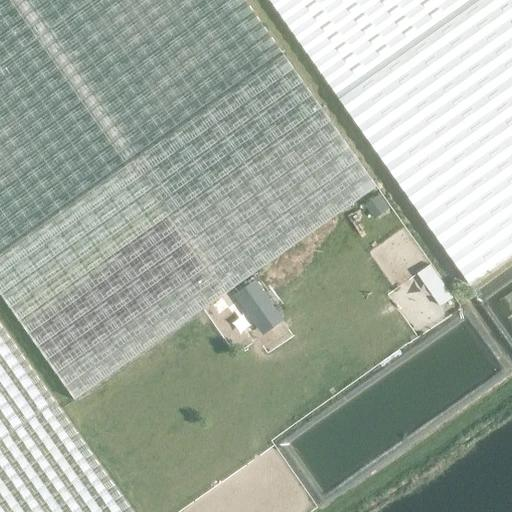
[(0,0),(0,295),(74,401),(376,188),(243,0),(0,0)]
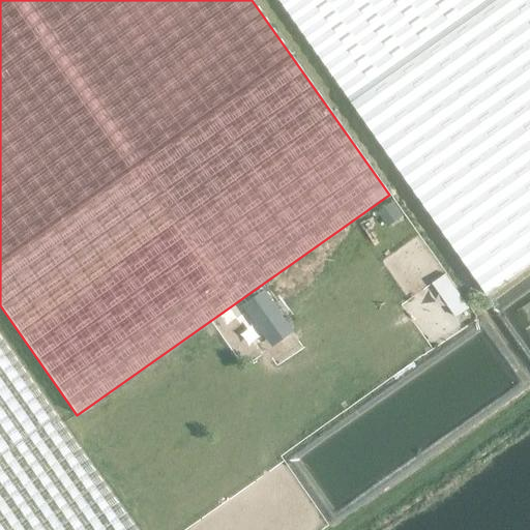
[(529,0),(277,0),(348,99),(486,295),(529,263),(529,0)]
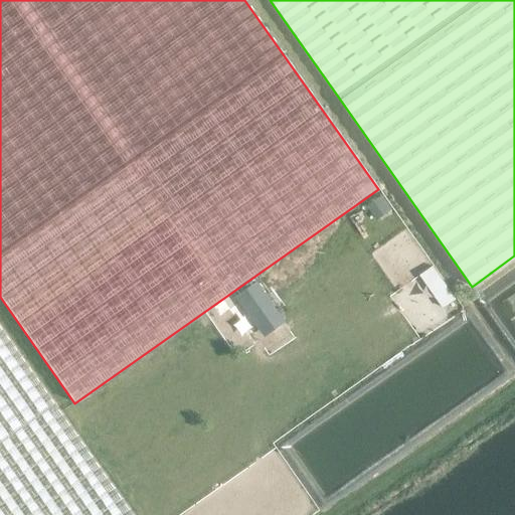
[(381,196),(366,206),(374,218),(389,207),(381,196)]
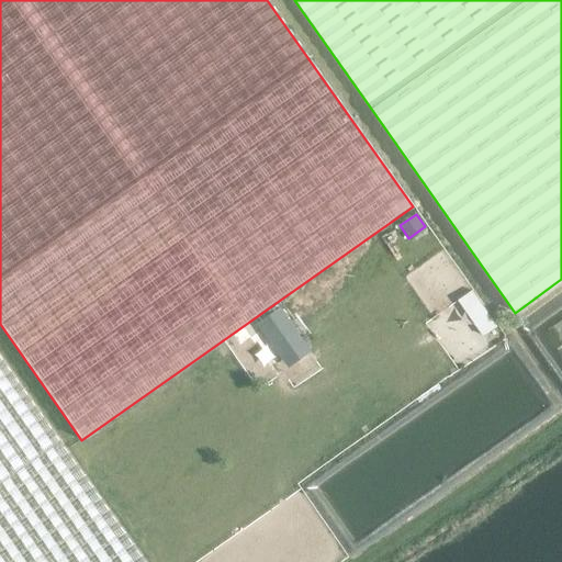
[(280,311),(259,326),(266,335),(273,329),(298,363),(311,353),(280,311)]
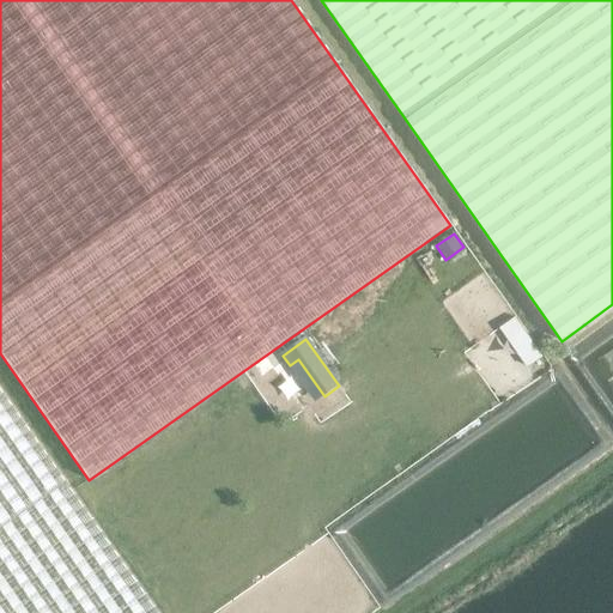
[(0,612),(157,612),(0,389),(0,612)]
